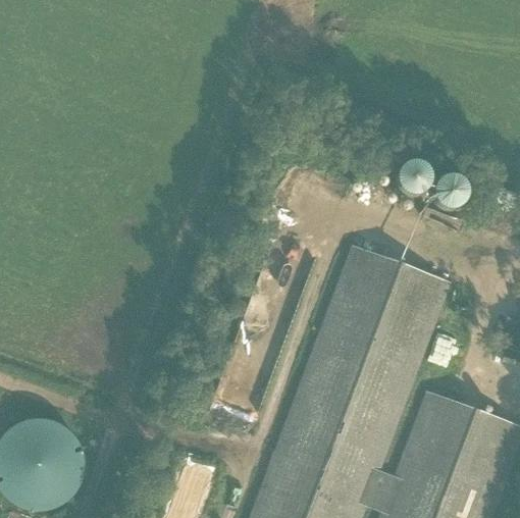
[(393,160),(416,140),(399,120),(376,141),(393,160)]
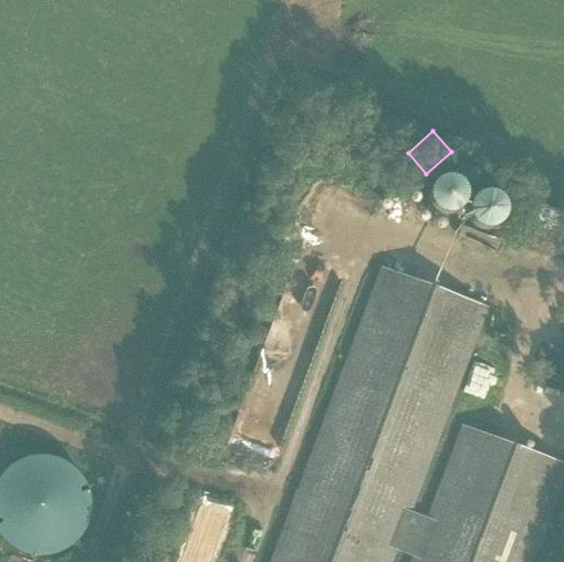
[(410,561),(533,561),(563,479),(563,459),(463,423),(429,514),(413,509),(490,304),(383,264),(270,561),(392,561),(398,545),(415,552),(410,561)]
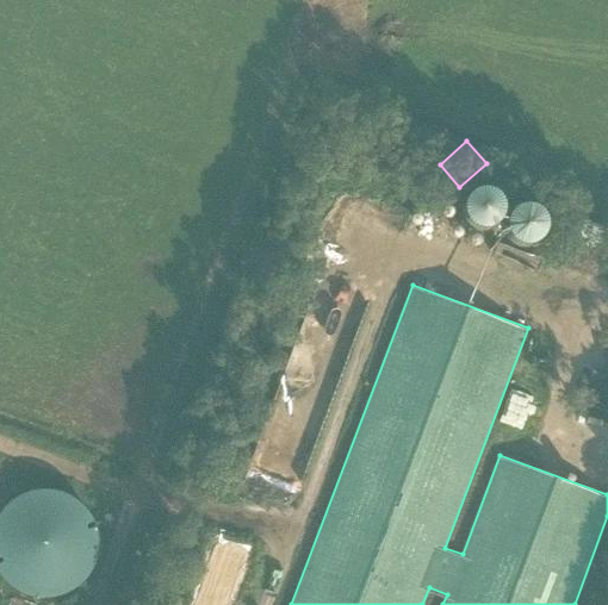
[(607,373),(594,368),(582,399),(607,409),(607,373)]
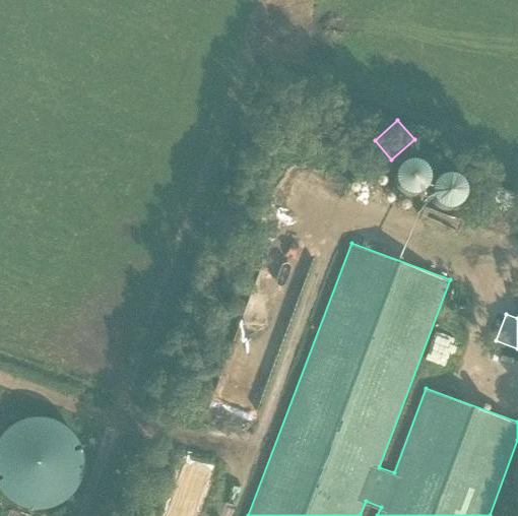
[(84,466),(85,461),(84,456),(83,451),(82,446),(80,441),(76,436),(73,431),(68,426),(63,423),(57,420),(51,417),(45,415),(39,415),(33,415),(27,417),(22,418),(17,421),(13,424),(9,427),(5,431),(1,435),(0,437),(0,486),(1,489),(5,493),(9,497),(13,500),(17,502),(22,505),(27,506),(33,507),(39,508),(45,507),(51,506),(57,504),(63,501),(68,497),(73,493),(76,488),(80,482),(82,477),(83,472),(84,466)]
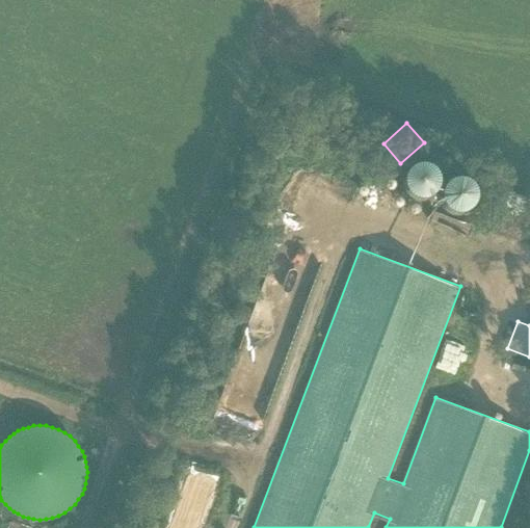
[(189,527),(192,519),(178,515),(174,527),(189,527)]
